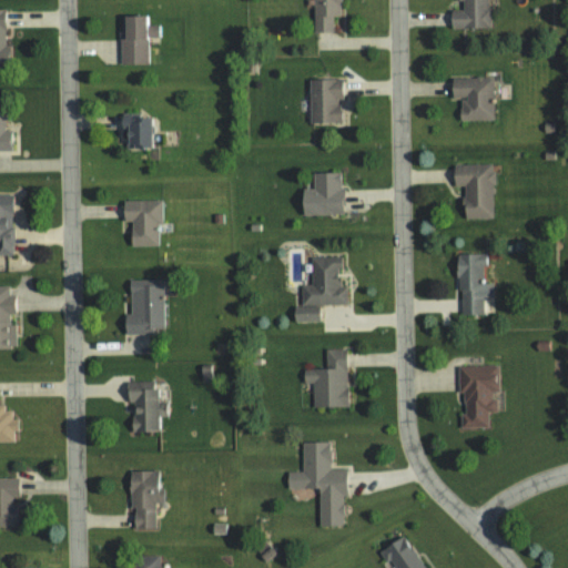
[(333,31),(332,16),(341,16),(340,0),(312,0),(313,32),(333,31)]
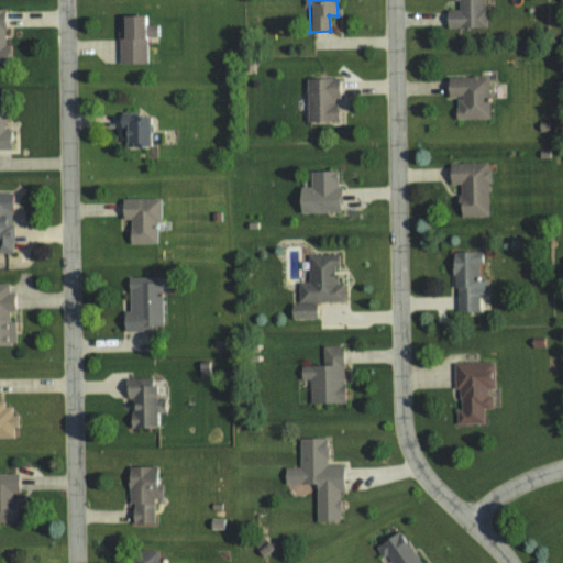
[(484,26),(483,0),(451,0),(452,0),(457,0),(457,10),(444,10),(445,28),(484,26)]
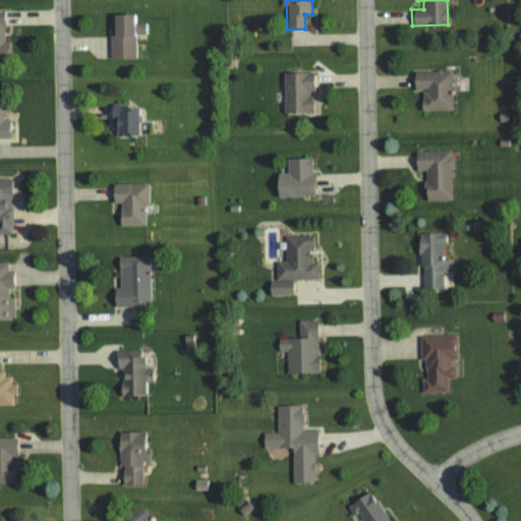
[(133,58),(133,35),(145,34),(145,22),(133,23),(133,13),(109,14),(109,58),(133,58)]
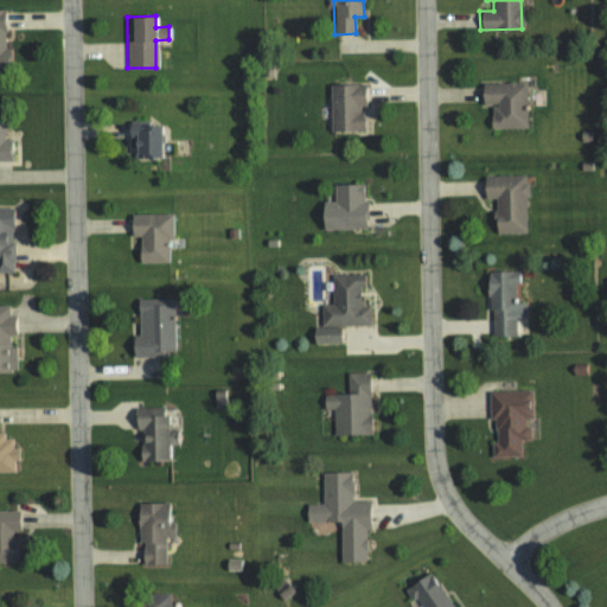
[(526,128),(525,82),(480,83),(481,106),(490,106),(491,129),(526,128)]
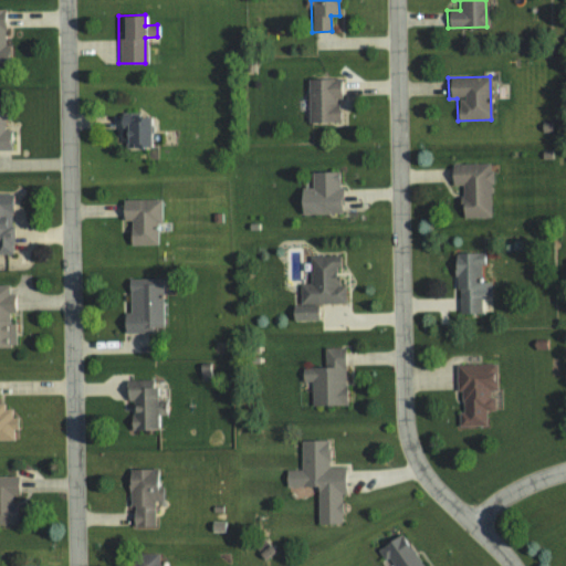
[(307,123),(339,122),(338,100),(341,100),(341,79),(307,79),(307,123)]
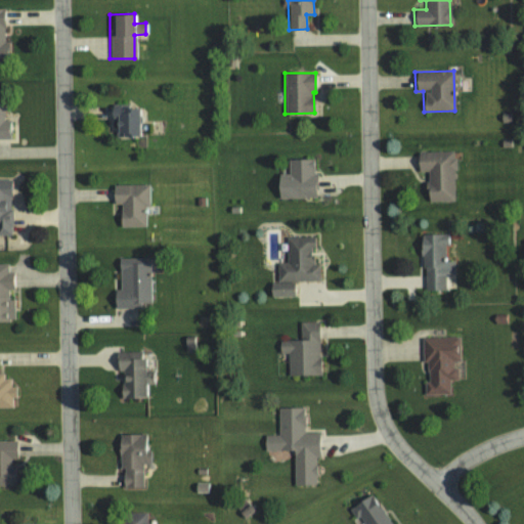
[(0,137),(10,138),(10,120),(3,120),(3,98),(0,98),(0,137)]
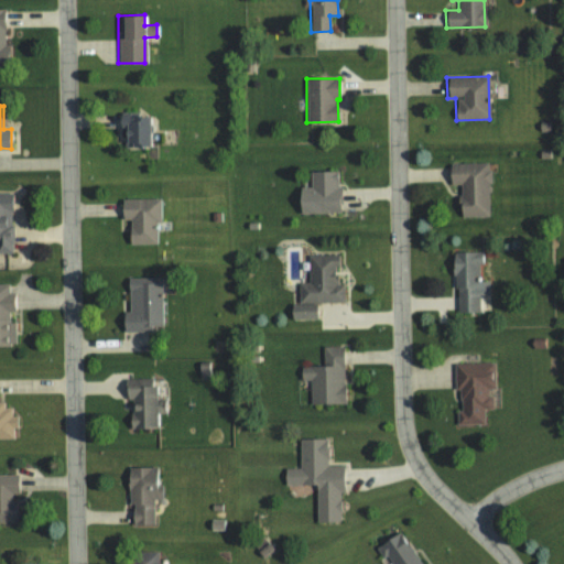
[(120,115),(121,148),(151,147),(150,114),(120,115)]
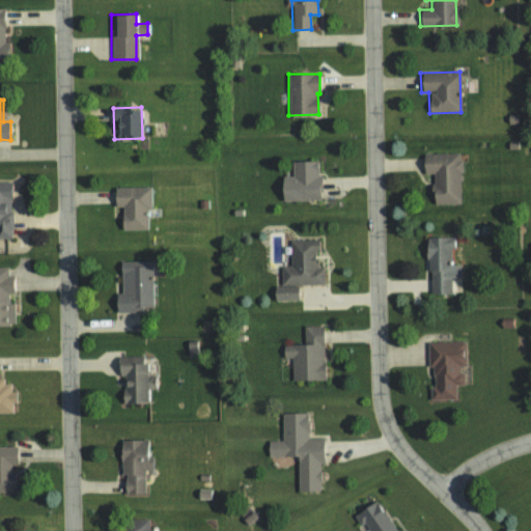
[(460,203),(459,152),(422,154),(423,174),(432,174),(432,203),(460,203)]
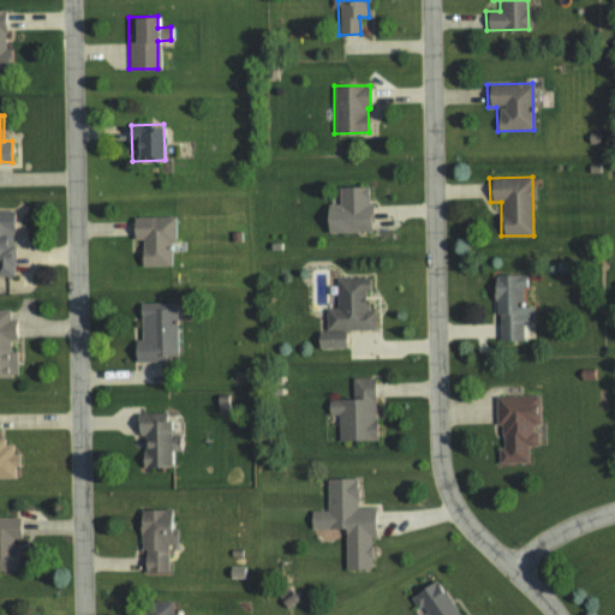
[(374,232),(372,203),(368,203),(368,185),(338,186),(338,204),(323,204),(323,233),(374,232)]
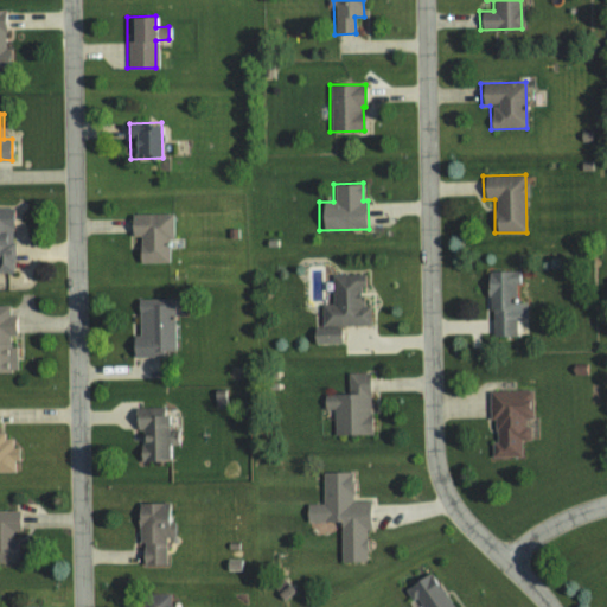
[(0,206),(0,272),(13,273),(12,208),(0,206)]
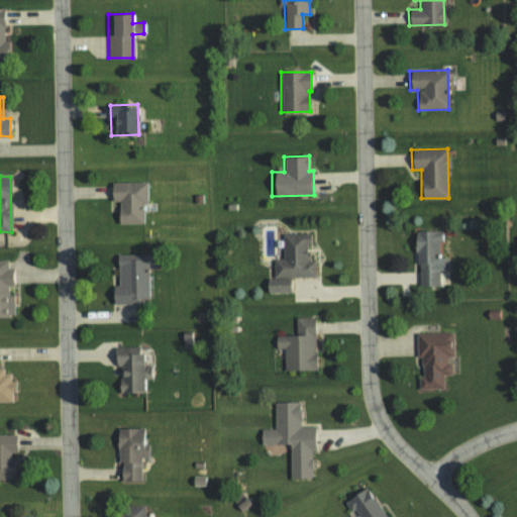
[(110,183),(111,201),(116,201),(117,224),(142,223),(142,203),(146,203),(146,182),(110,183)]
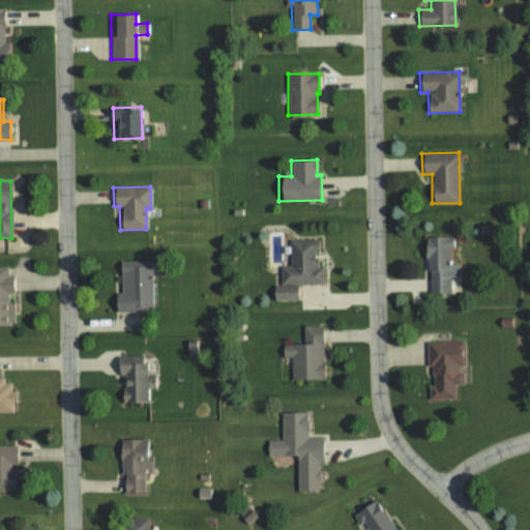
[(425,237),(427,294),(451,294),(451,277),(459,276),(459,264),(451,264),(450,236),(425,237)]
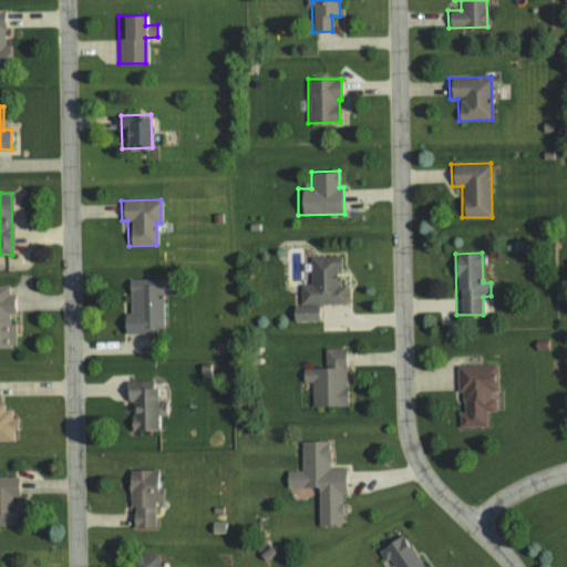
[(347,303),(347,286),(338,287),(338,268),(340,268),(340,256),(310,257),(310,285),(300,285),(300,305),(347,303)]
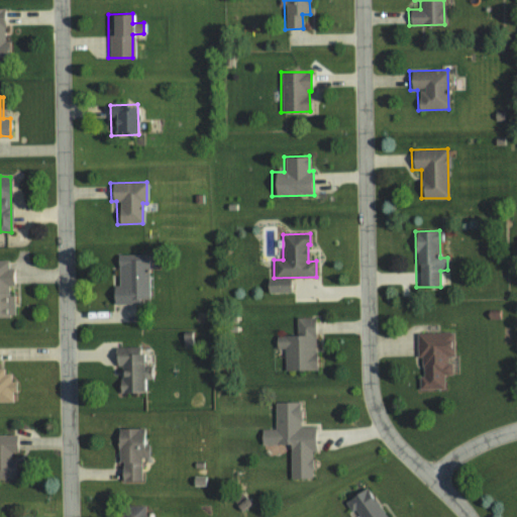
[(117,287),(111,287),(111,304),(148,303),(146,254),(116,255),(117,287)]
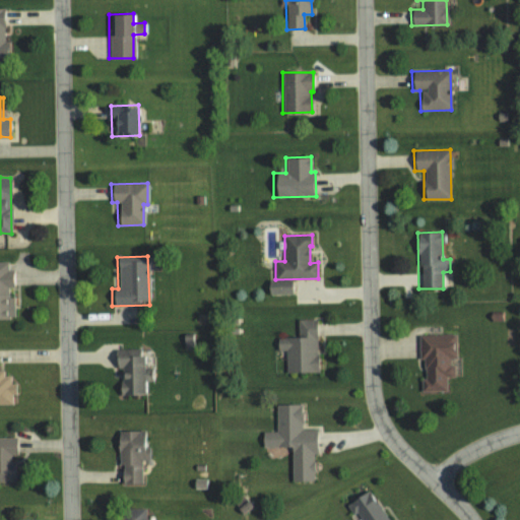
[(0,318),(13,319),(13,297),(8,297),(8,287),(14,287),(13,270),(8,270),(8,262),(0,262),(0,318)]
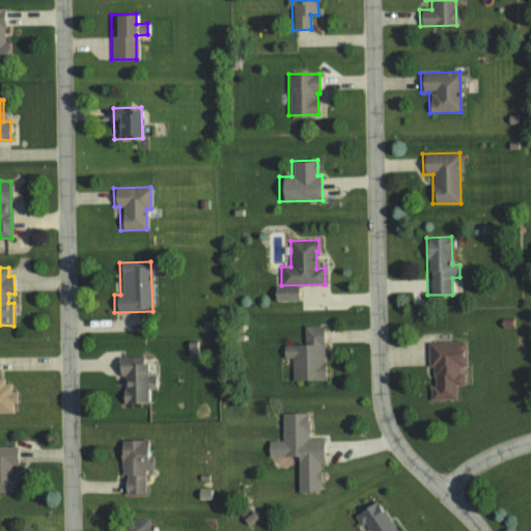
[(299,301),(299,286),(274,285),(273,300),(299,301)]
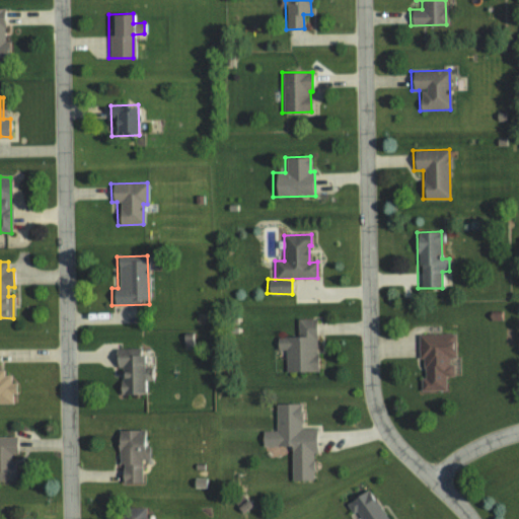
[(317,371),(316,318),(297,319),(297,337),(276,337),(276,350),(285,350),(286,372),(317,371)]
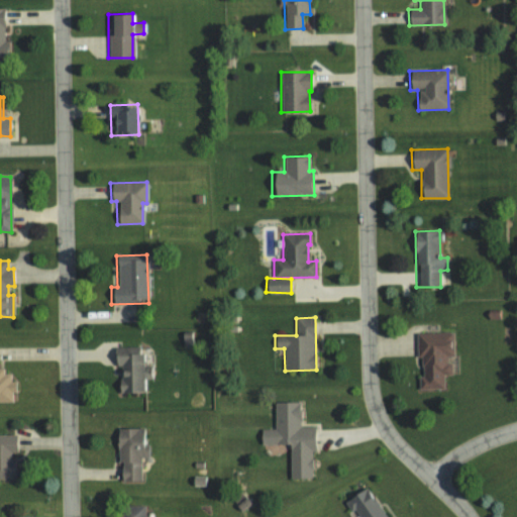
[(452,332),(416,332),(416,358),(421,358),(421,377),(418,377),(418,390),(444,390),(443,375),(451,375),(451,359),(452,359),(452,332)]
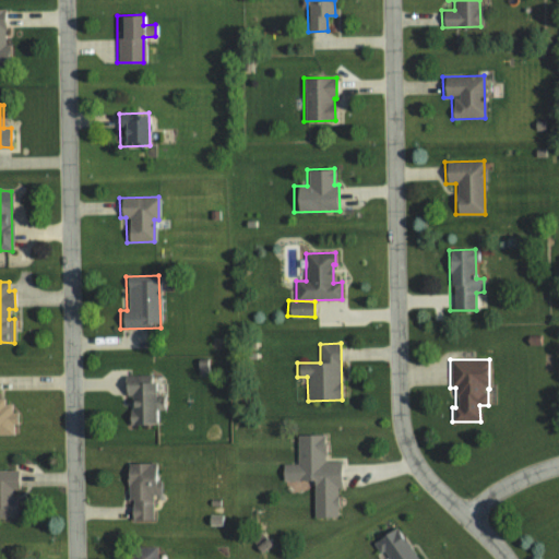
[(129,425),(158,424),(157,408),(164,408),(163,394),(153,395),(153,383),(122,384),(123,395),(128,395),(129,425)]
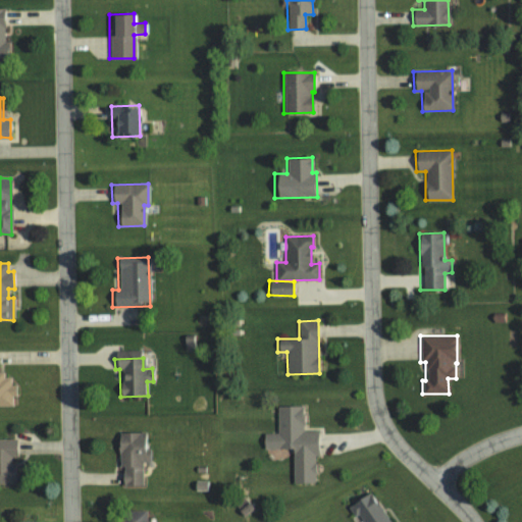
[(0,406),(12,407),(12,377),(2,377),(2,371),(0,371),(0,406)]
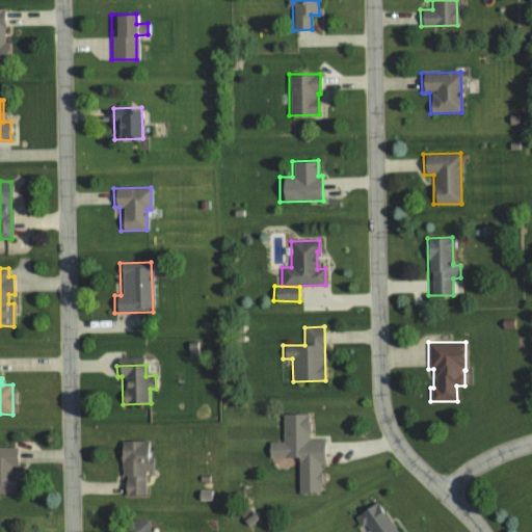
[(298,493),(321,493),(320,463),(325,463),(325,439),(309,440),(309,414),(282,415),(283,442),(268,442),(268,457),(297,457),(298,493)]
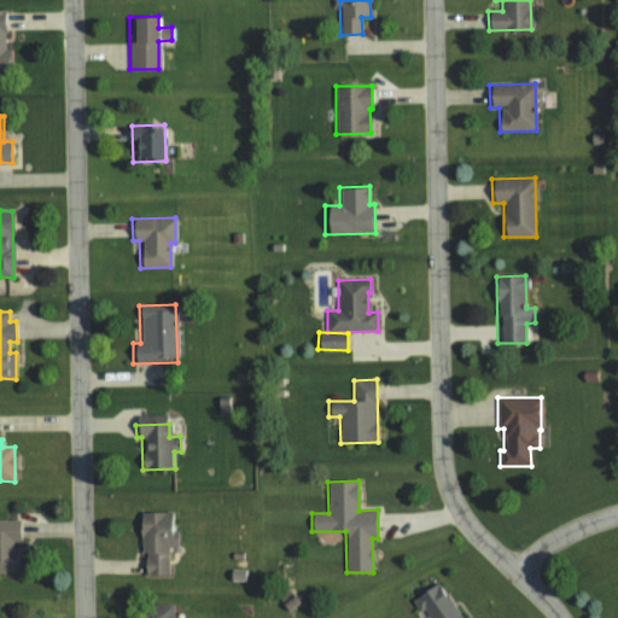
[(169,575),(169,547),(176,547),(176,538),(170,538),(169,512),(140,513),(143,576),(169,575)]
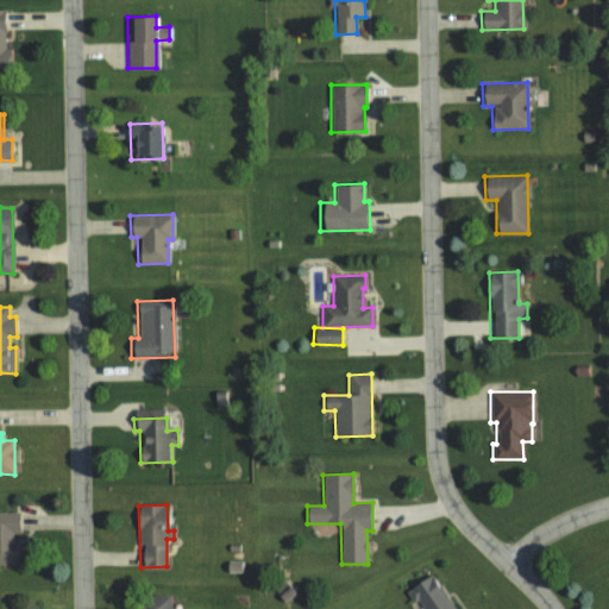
[(0,512),(0,565),(16,565),(16,534),(19,534),(19,512),(0,512)]
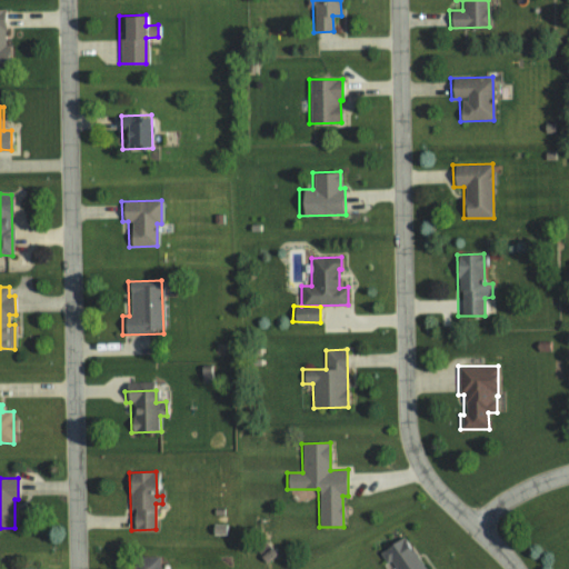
[(423,568),(408,536),(378,550),(385,565),(393,560),(397,568),(423,568)]
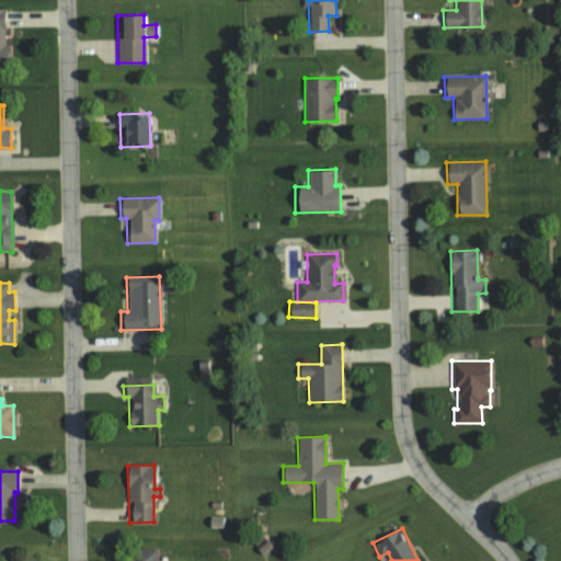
[(157,560),(157,549),(129,549),(128,560),(157,560)]
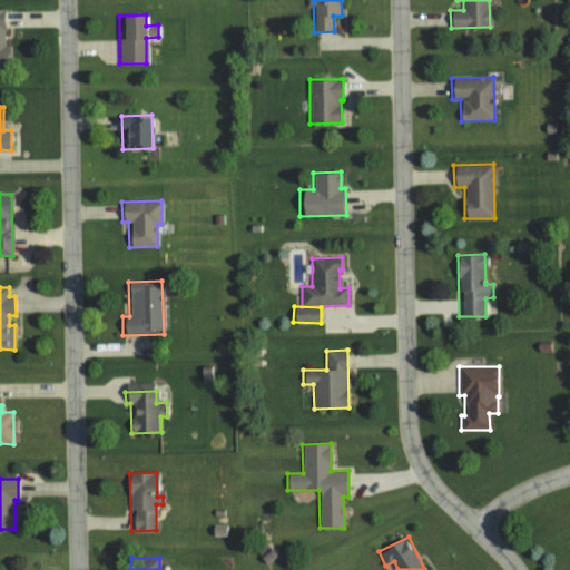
All buildings are outlined.
